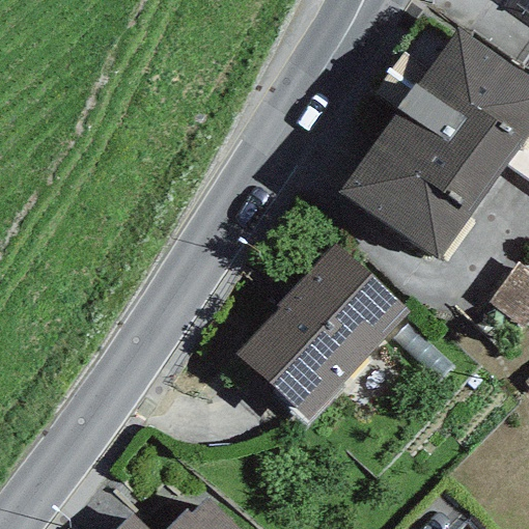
[(518,0),(518,1),(528,8),(528,0),(518,0)]
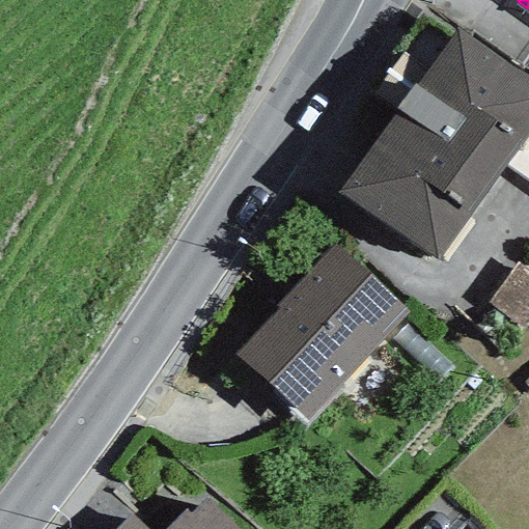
[(528,74),(458,26),(339,191),(440,260),(506,165),(528,134),(528,74)]
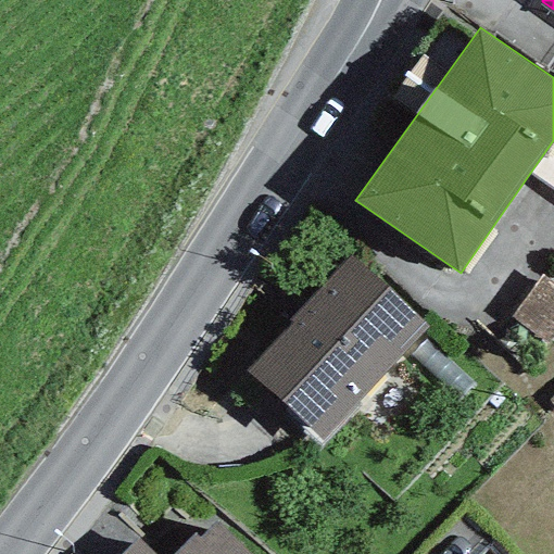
[(553,140),(530,173),(553,189),(553,140)]
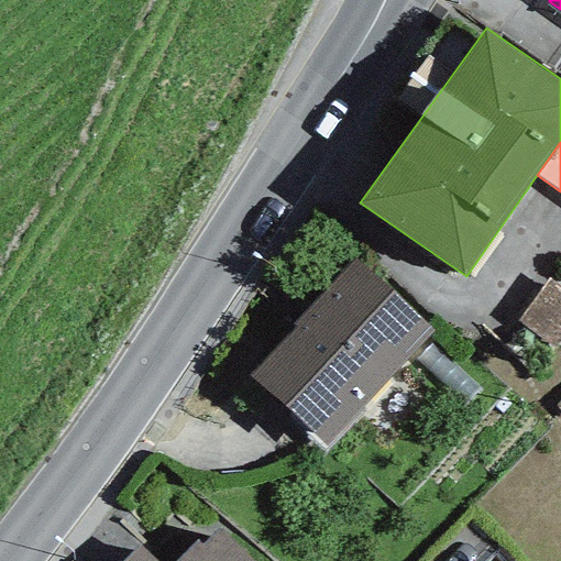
[(435,329),(356,256),(250,374),(328,444),(435,329)]
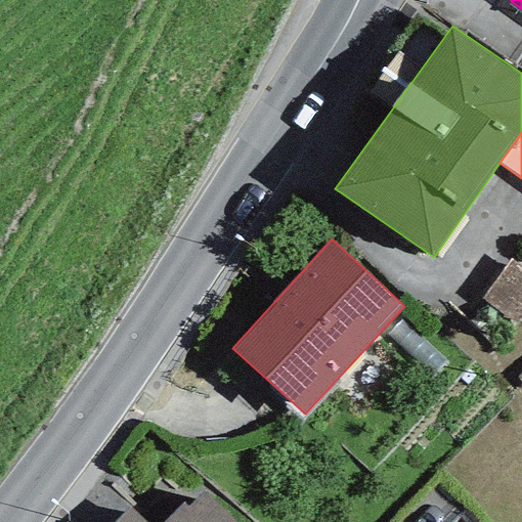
[(161,521),(150,521),(132,504),(114,521),(237,521),(205,490),(189,506),(183,499),(161,521)]
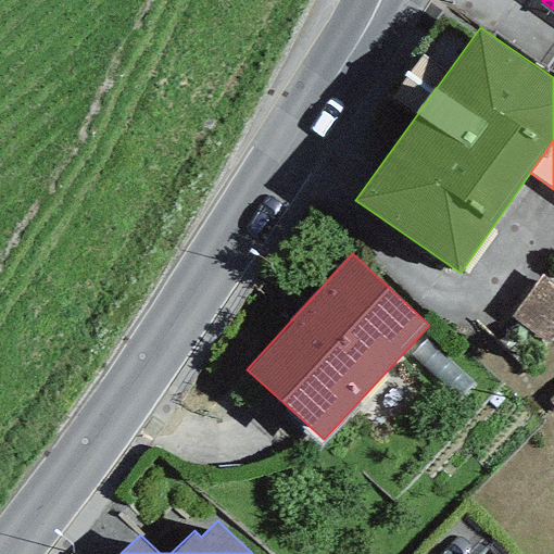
All buildings are outlined.
